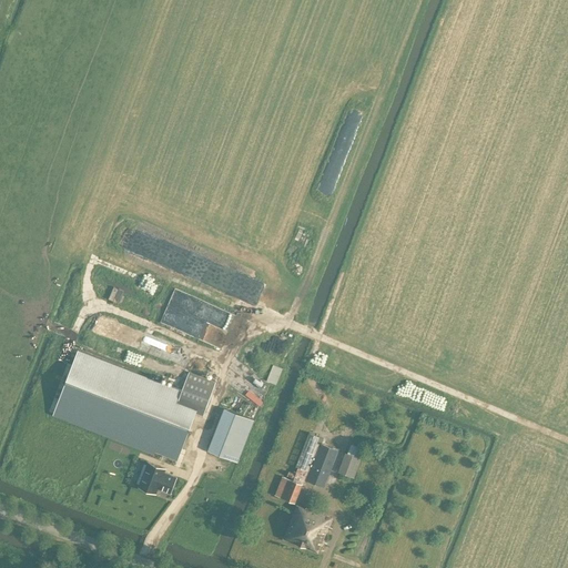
[(78,352),(53,414),(154,454),(155,450),(158,445),(180,453),(196,412),(203,415),(215,383),(190,373),(182,392),(78,352)]
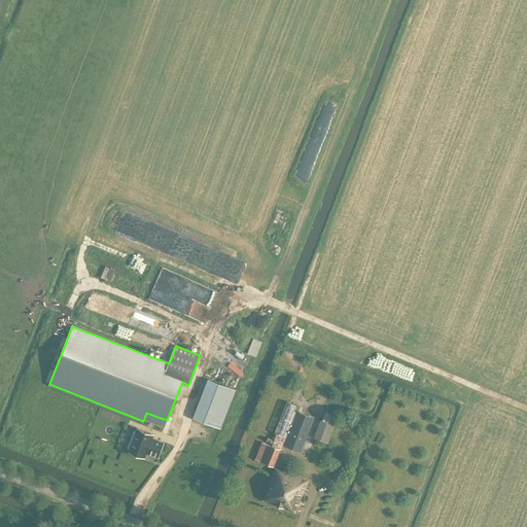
[(236,390),(208,379),(194,418),(220,428),(236,390)]
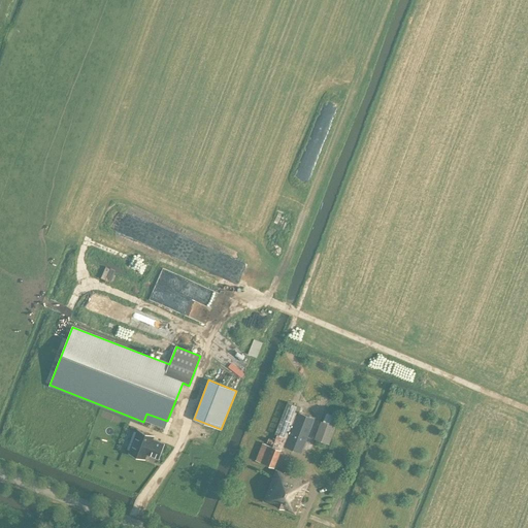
[(297,406),(288,402),(275,433),(277,434),(275,438),(273,437),(272,439),(268,438),(267,442),(271,443),(270,446),(263,442),(256,460),(274,467),(281,451),(284,452),(286,447),(301,453),(315,418),(298,411),(298,413),(295,411),(297,406)]
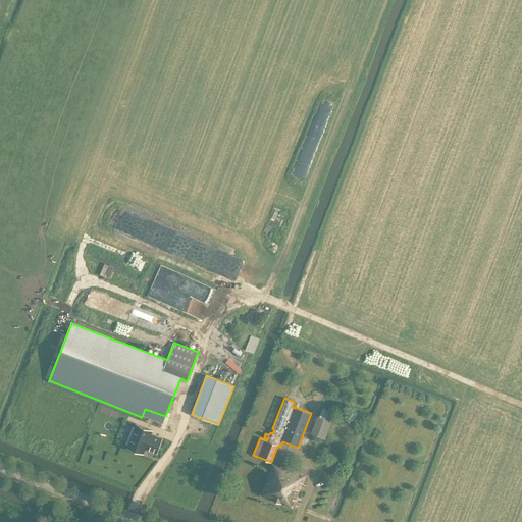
[(333,409),(329,407),(328,410),(323,408),(319,417),(329,421),(333,409)]
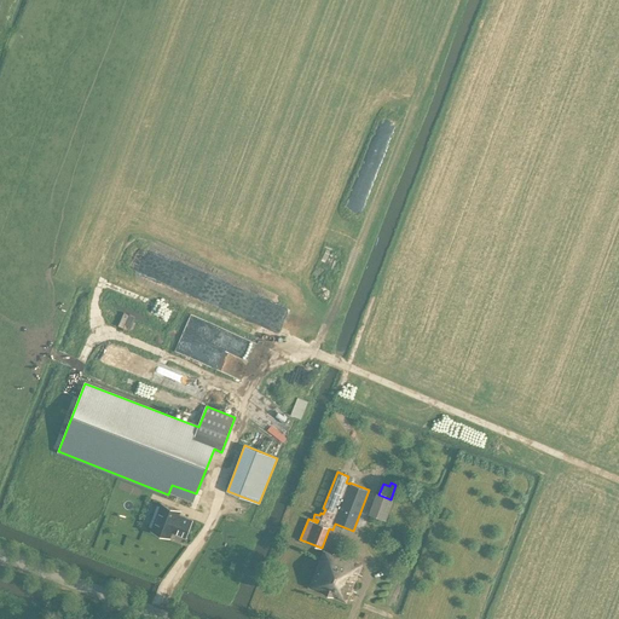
[(180,510),(162,503),(151,531),(171,538),(172,532),(186,537),(192,520),(179,515),(180,510)]
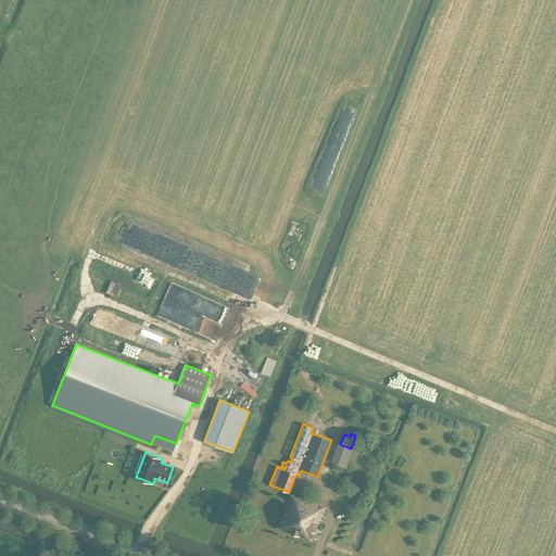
[(325,506),(301,496),(300,498),(291,494),(277,528),(311,541),(325,506)]
